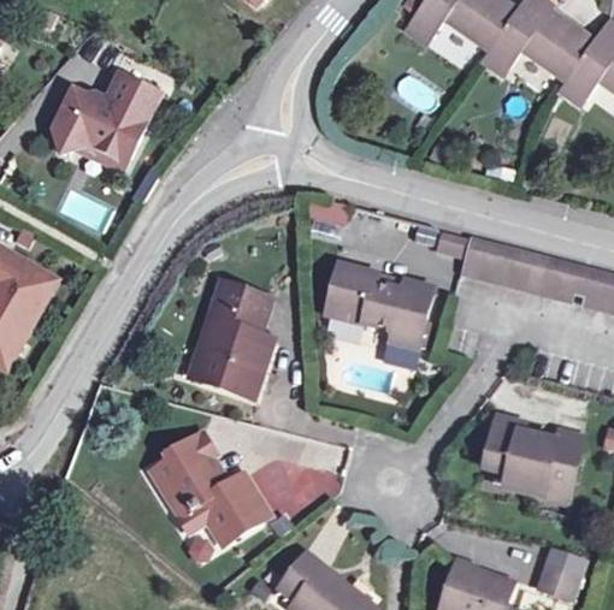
[(526,45),(571,73),(566,81),(590,95),(602,77),(613,84),(613,17),(610,16),(598,33),(573,16),(554,5),(555,0),(521,0),(421,0),(411,16),(436,33),(449,15),(494,42),(489,49),(513,64),(526,45)]
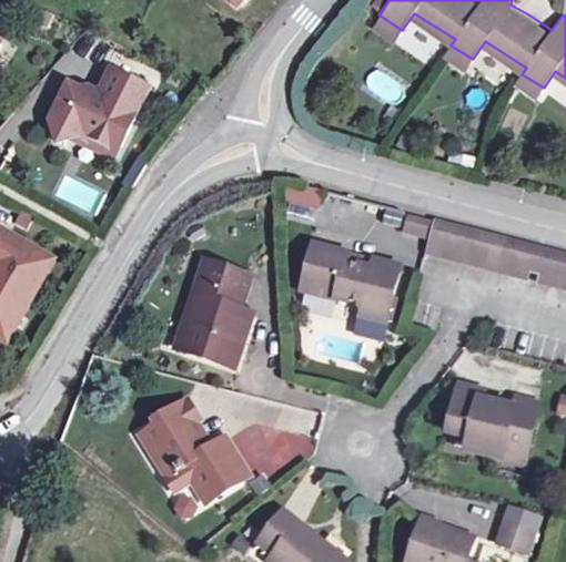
[(397,38),(402,30),(378,14),(374,22),(397,38)]
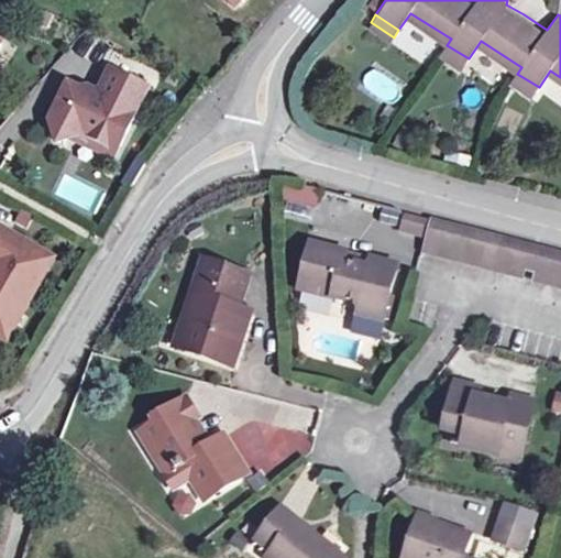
[(464,66),(469,58),(447,45),(442,52),(464,66)]
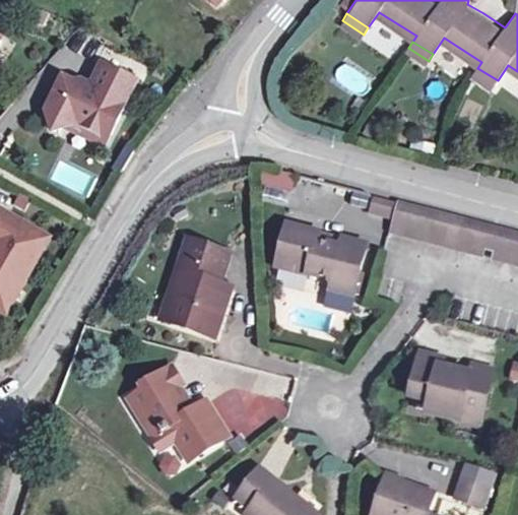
[(130,72),(98,55),(82,84),(59,71),(54,81),(55,88),(48,90),(41,105),(47,126),(68,119),(77,124),(86,120),(88,130),(96,135),(130,72)]
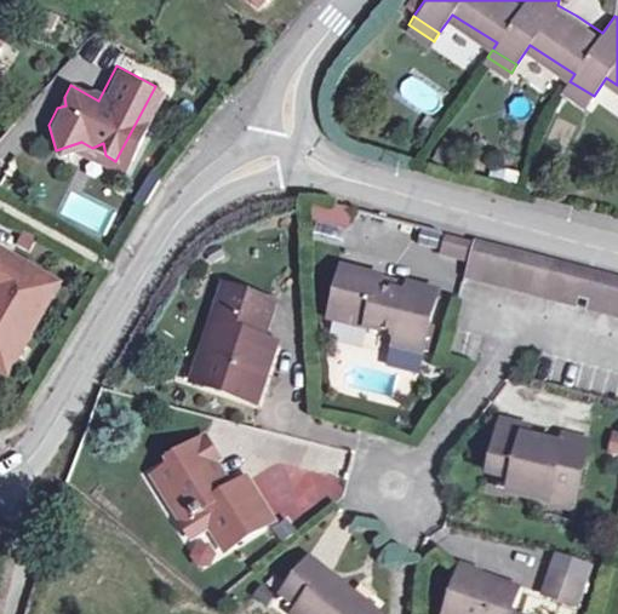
[(594,96),(570,81),(565,89),(589,104),(594,96)]
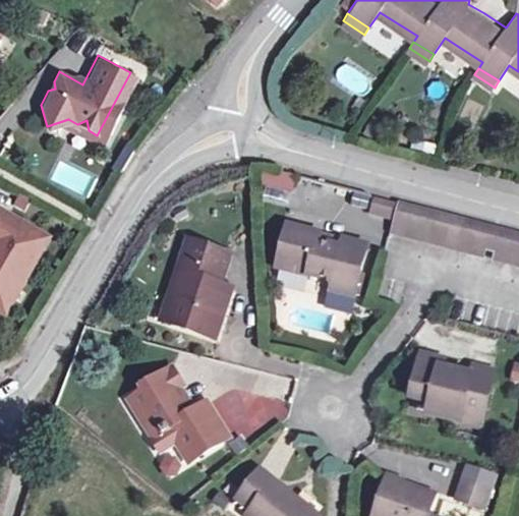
[(264,196),(286,195),(285,172),(262,173),(264,196)]
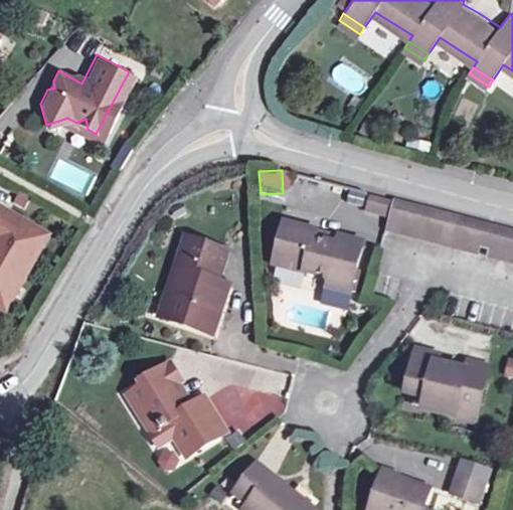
[(365,203),(385,209),(388,196),(368,191),(365,203)]
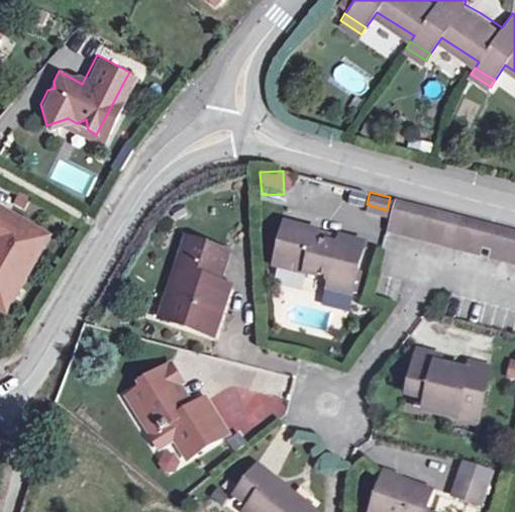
[(514,224),(397,196),(389,226),(483,250),(486,242),(499,246),(498,254),(514,259),(514,224)]
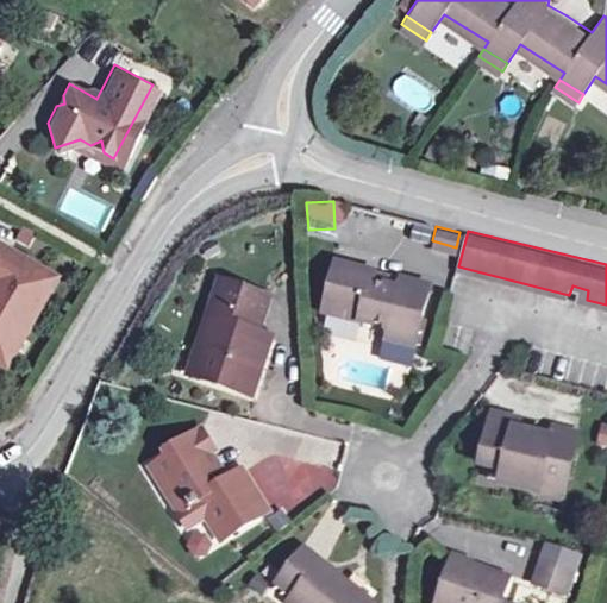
[(0,359),(1,360),(18,328),(20,331),(51,275),(0,245),(0,359)]
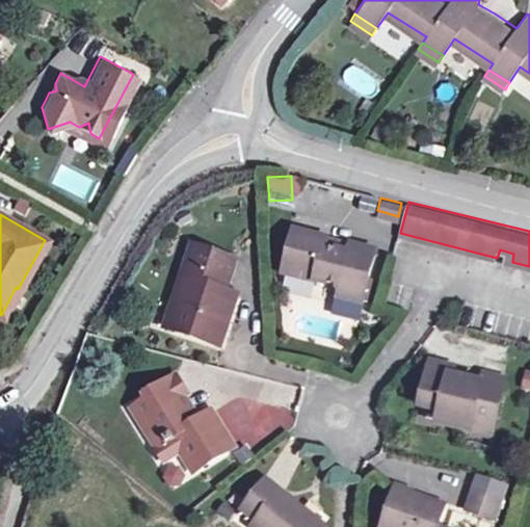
[(348,249),(337,246),(325,243),(328,236),(296,226),(284,265),(337,280),(332,293),(358,299),(374,249),(350,242),(348,249)]
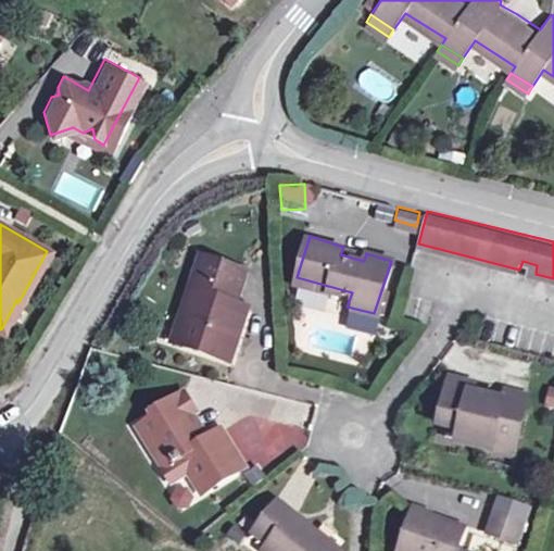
[(354,250),(343,247),(340,254),(352,258),(354,250)]
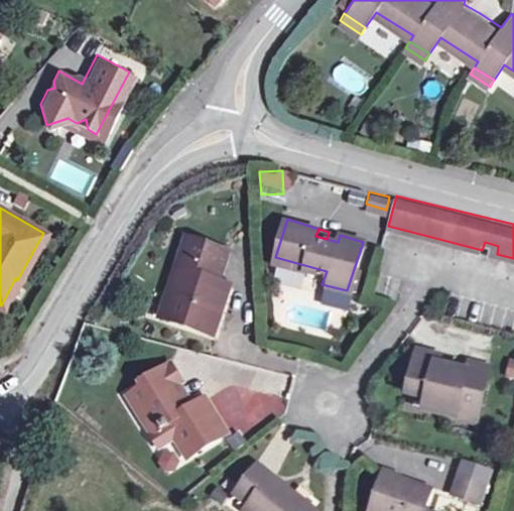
[(201,238),(182,322),(235,335),(243,298),(232,295),(243,248),(201,238)]
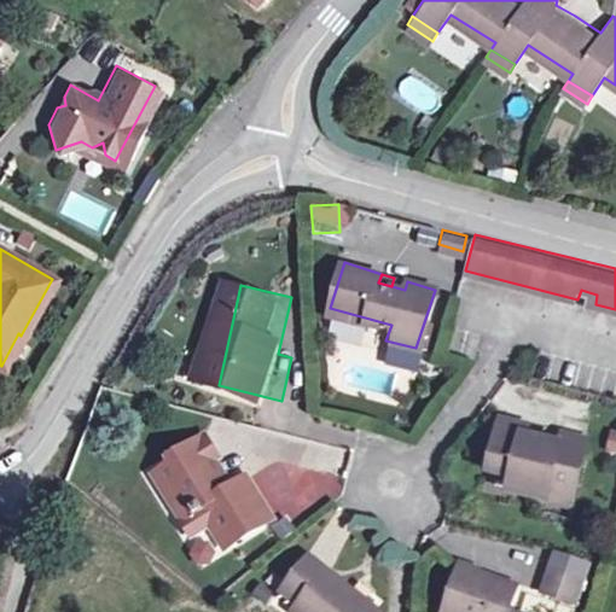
[(615,425),(606,424),(604,447),(615,448),(615,425)]
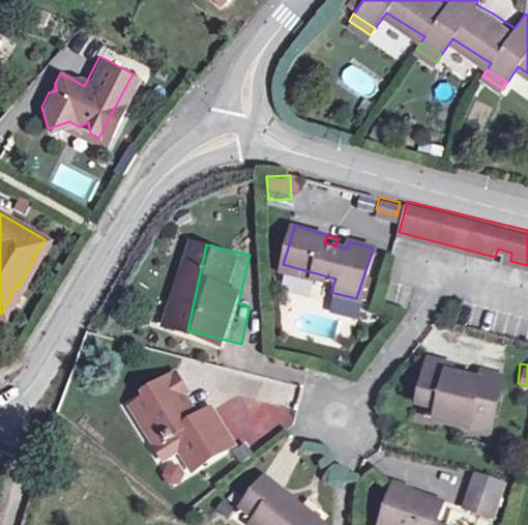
[(459,371),(436,365),(427,406),(448,412),(446,420),(499,434),(511,386),(492,380),(488,389),(456,381),(459,371)]
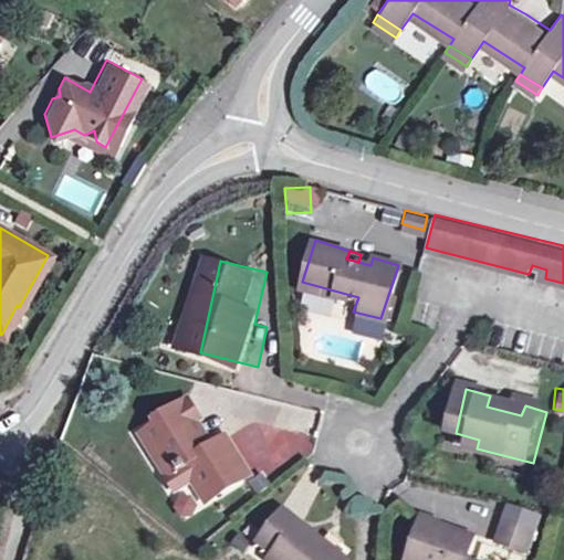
[(183,398),(146,419),(150,428),(139,433),(163,472),(185,460),(192,472),(185,477),(200,504),(247,475),(221,436),(208,445),(191,419),(196,416),(183,398)]
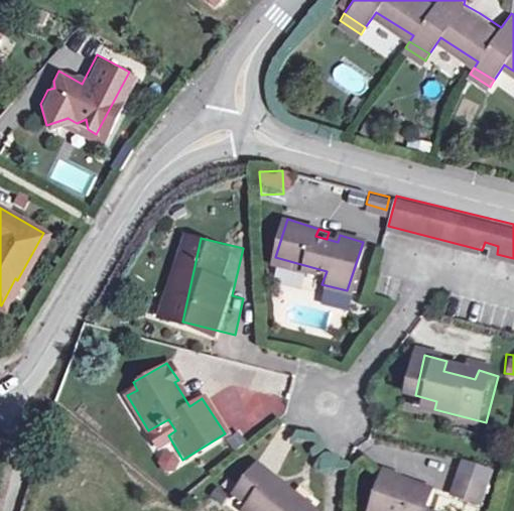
[(253,465),(234,492),(251,504),(246,510),(312,510),(316,504),(253,465)]
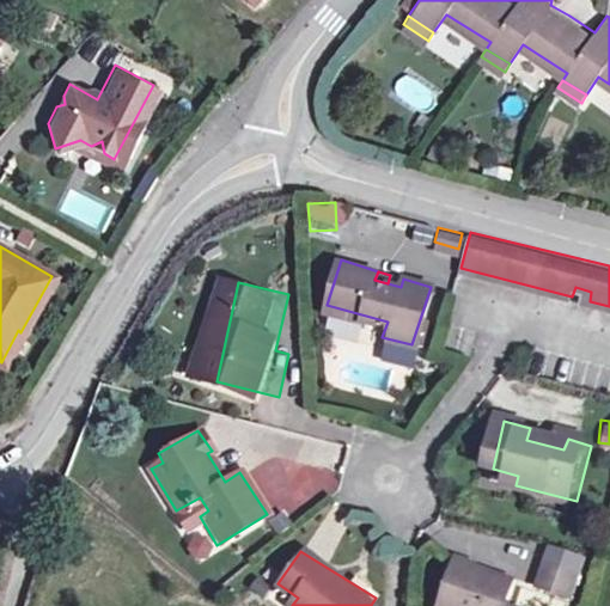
[(479,561),(453,552),(437,604),(443,605),(502,605),(512,577),(479,565),(479,561)]
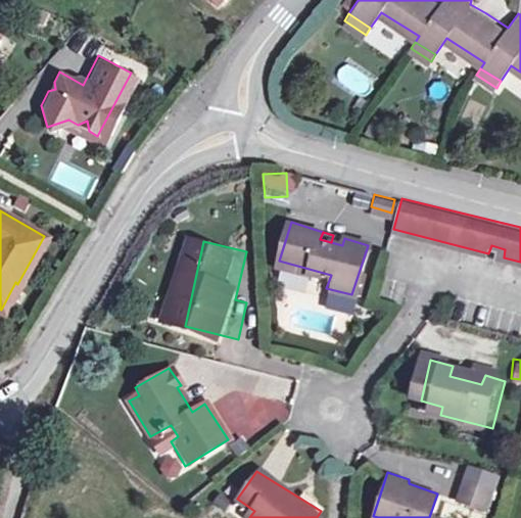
[(493,485),(465,476),(460,497),(487,505),(493,485)]
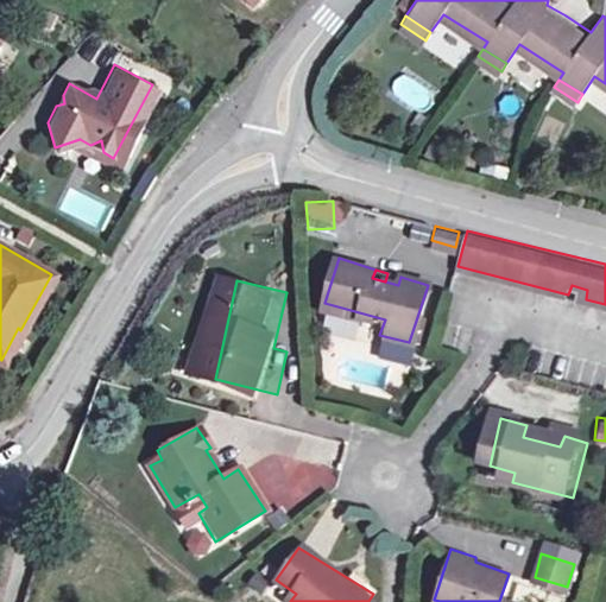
[(267,593),(283,601),(290,601),(296,594),(276,580),(267,593)]
